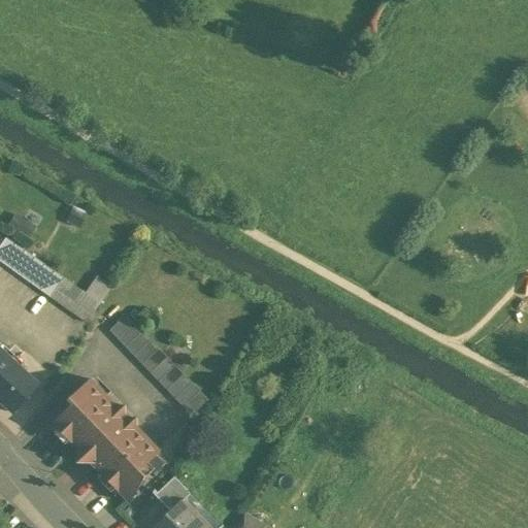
[(52,297),(65,278),(31,254),(18,272),(52,297)]
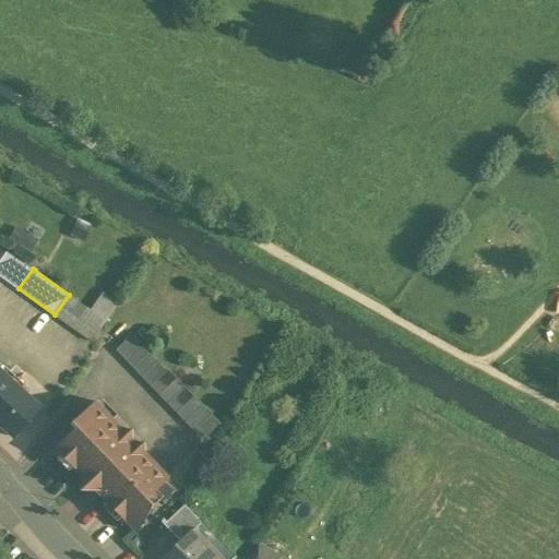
[(106,322),(69,295),(55,314),(92,342),(106,322)]
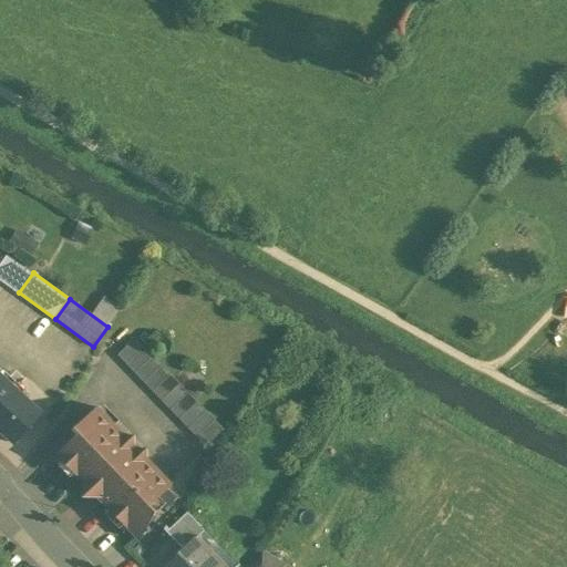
[(224,430),(135,339),(117,356),(206,446),(224,430)]
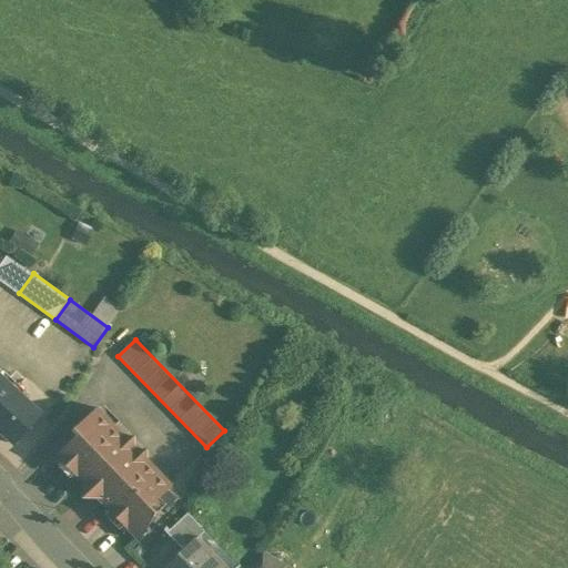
[(42,415),(0,375),(0,430),(14,445),(42,415)]
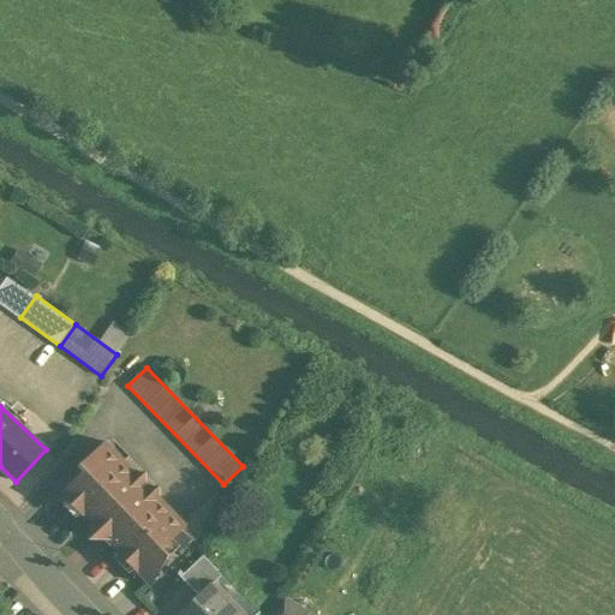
[(187,526),(106,442),(81,467),(85,472),(63,495),(83,517),(83,515),(87,519),(93,520),(93,538),(112,538),(112,544),(114,548),(114,549),(139,575),(141,574),(151,586),(171,555),(163,549),(187,526)]
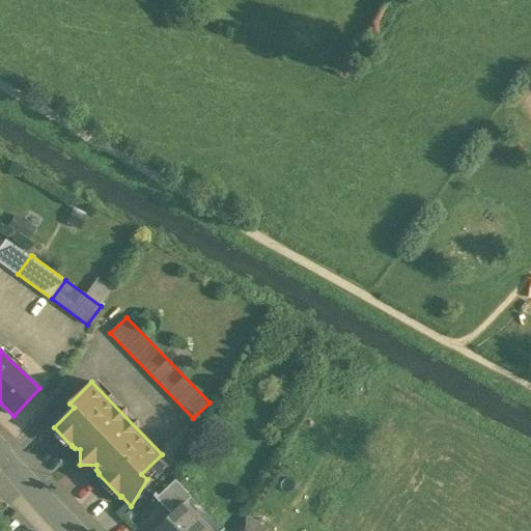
[(175,479),(159,496),(157,493),(155,497),(171,514),(182,505),(192,497),(175,479)]
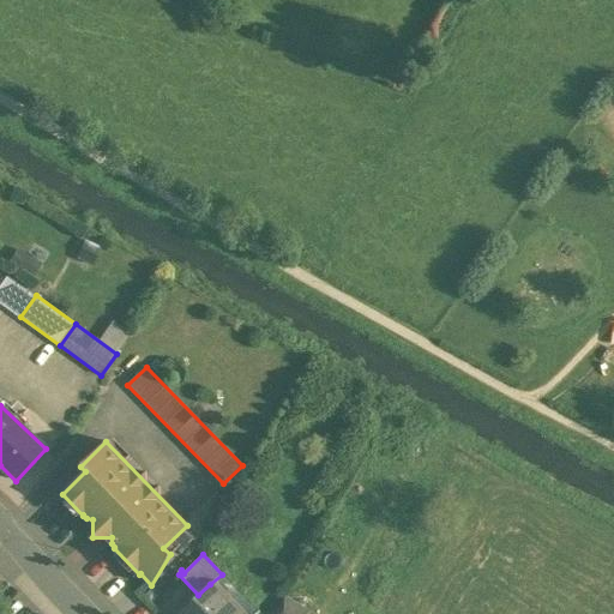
[(198,595),(178,613),(238,613),(210,584),(198,595)]
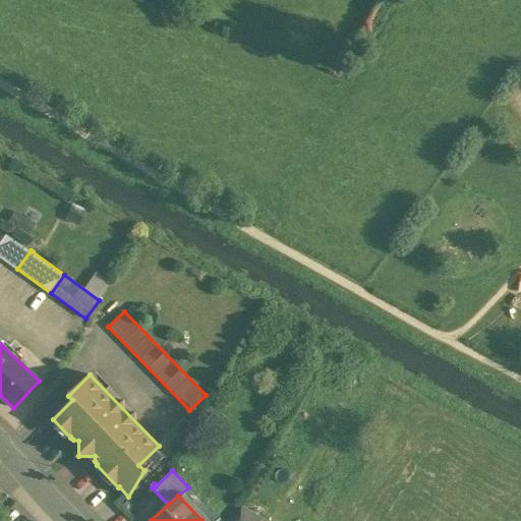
[(262,520),(263,519),(241,507),(232,520),(262,520)]
